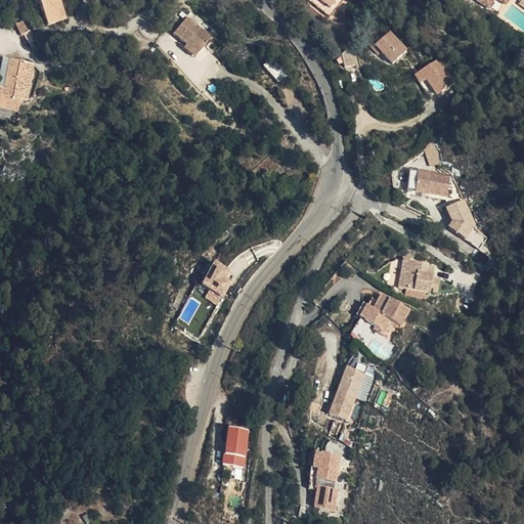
[(25,0),(32,17),(51,10),(47,0),(25,0)]
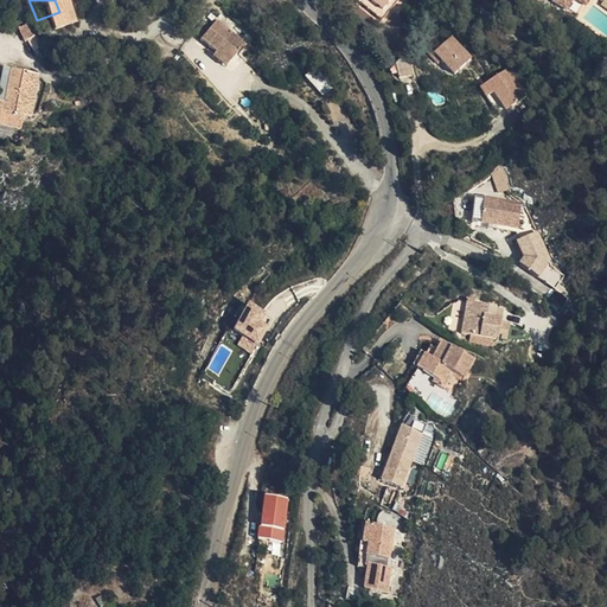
[(356,0),(374,16),(379,7),(371,0),(356,0)]
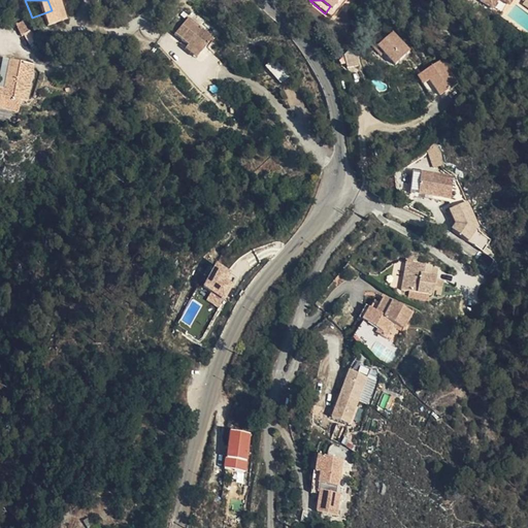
[(492,0),(491,4),(499,9),(506,0),(492,0)]
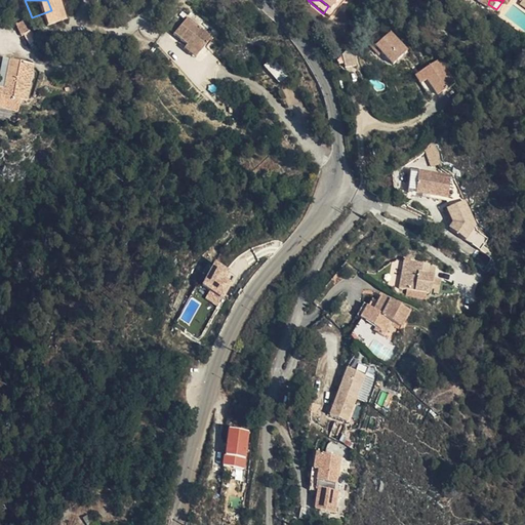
[(10,10),(6,11),(1,13),(7,27),(9,25),(14,34),(23,29),(10,10)]
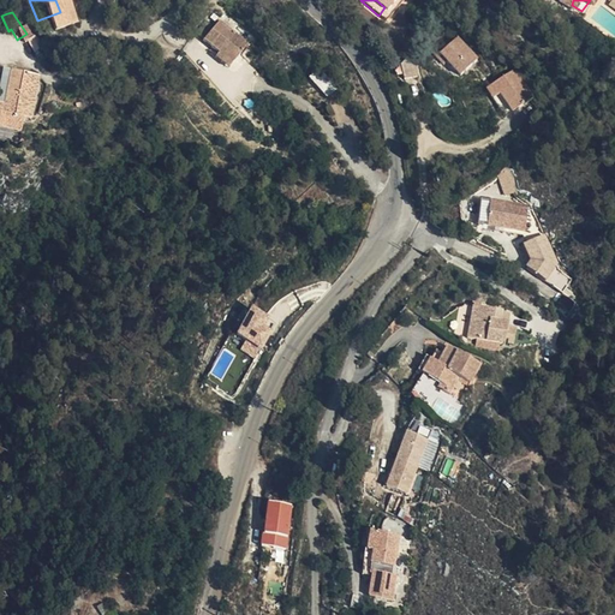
[(201,36),(213,23),(204,17),(193,30),(201,36)]
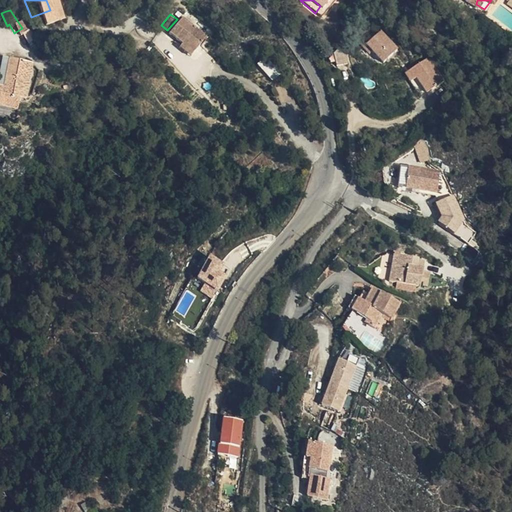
[(180,42),(192,51),(205,35),(181,14),(177,19),(167,30),(180,42)]
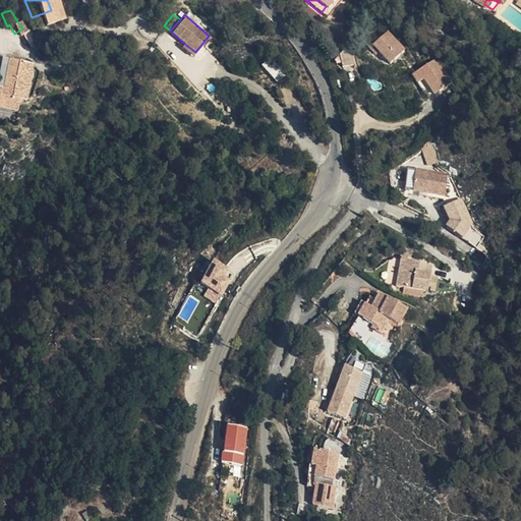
[(375,54),(379,50),(373,44),(384,35),(380,31),(365,43),(375,54)]
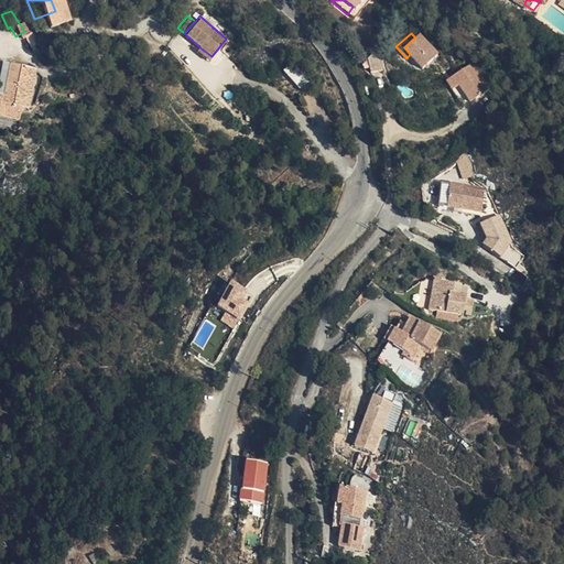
[(404,47),(410,54),(423,68),(438,54),(419,34),(415,38),(404,47)]
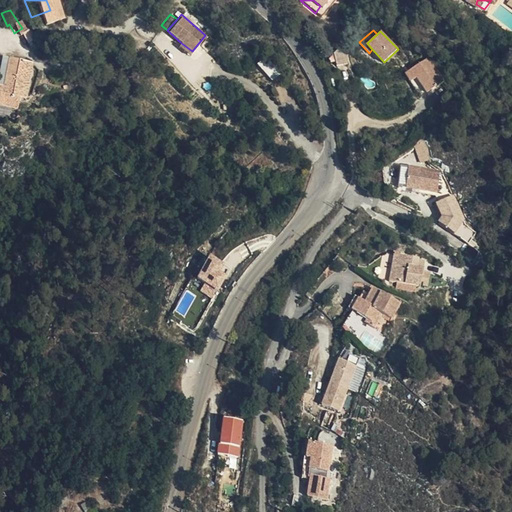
[(188,55),(192,51),(180,42),(177,46),(188,55)]
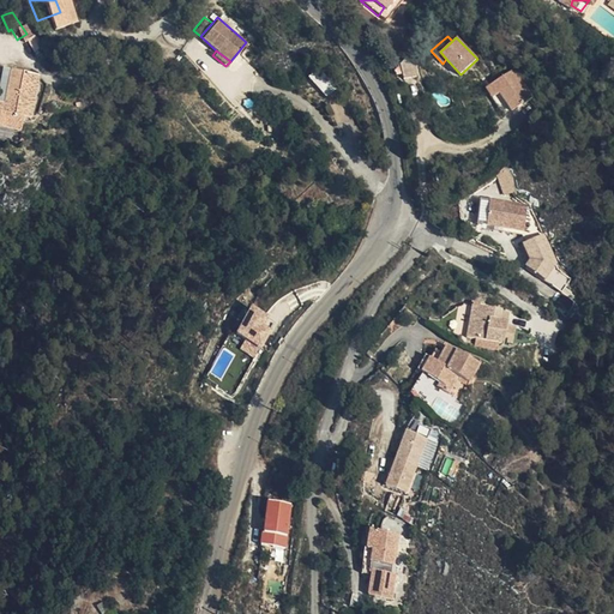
[(414,50),(401,65),(403,78),(417,77),(414,50)]
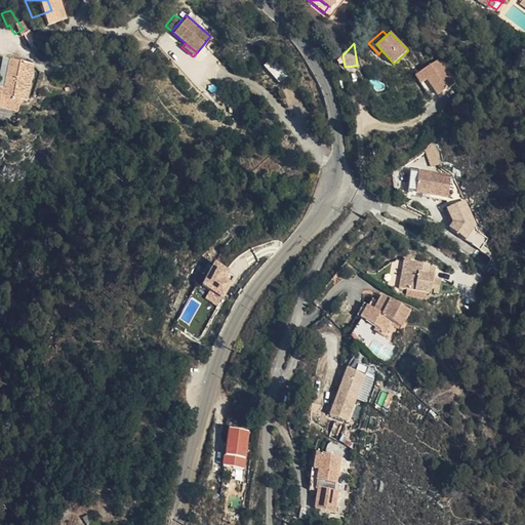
[(5,84),(12,86),(19,53),(0,49),(0,103),(2,104),(3,93),(5,84)]
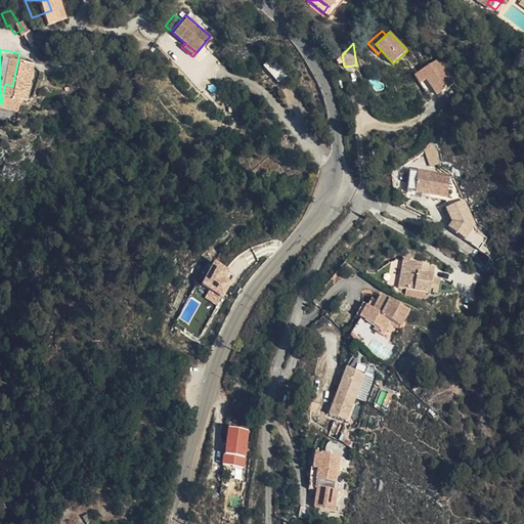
[(428,79),(436,93),(451,79),(438,58),(419,71),(425,80),(428,79)]
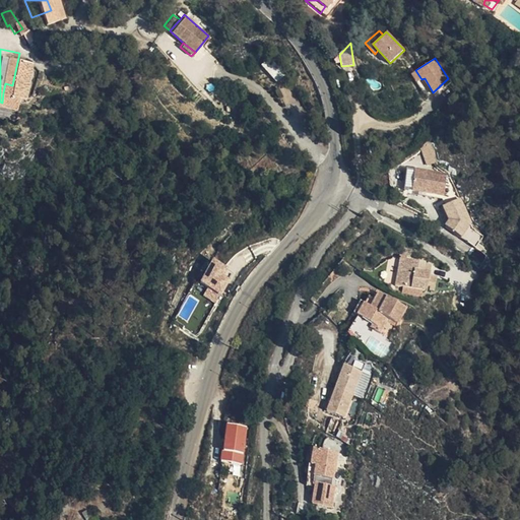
[(262,65),(277,81),(284,74),(269,59),(262,65)]
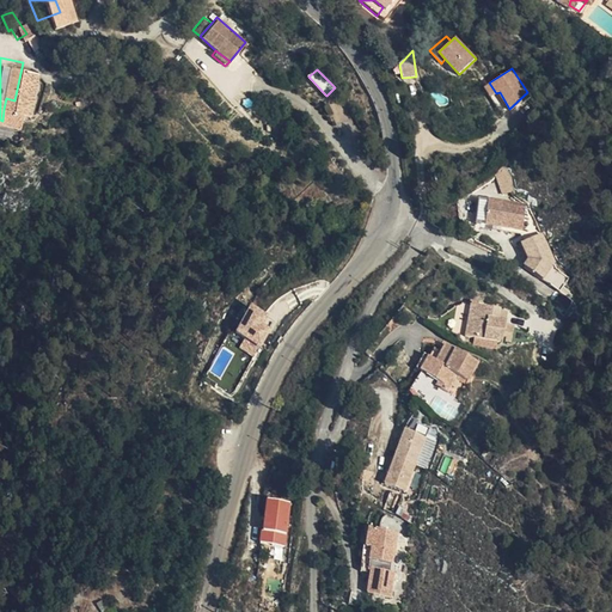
[(491,96),(496,93),(489,83),(484,85),(491,96)]
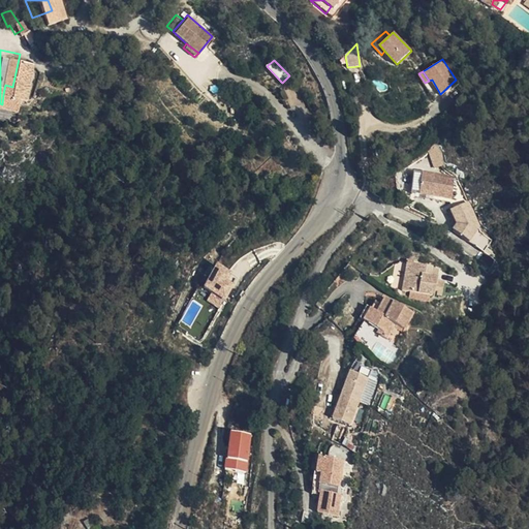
[(139,81),(138,73),(122,73),(124,83),(139,81)]
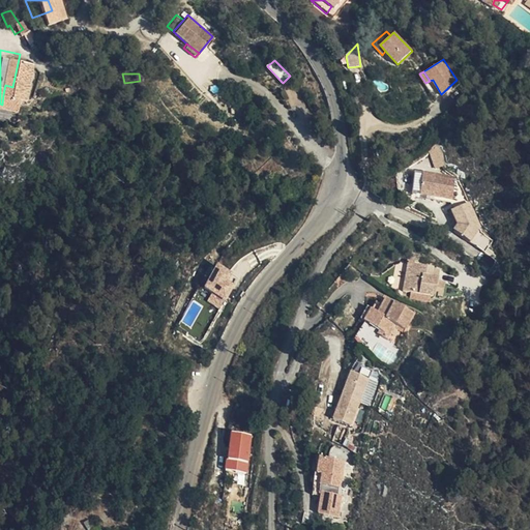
[(457,80),(441,94),(460,84),(457,80)]
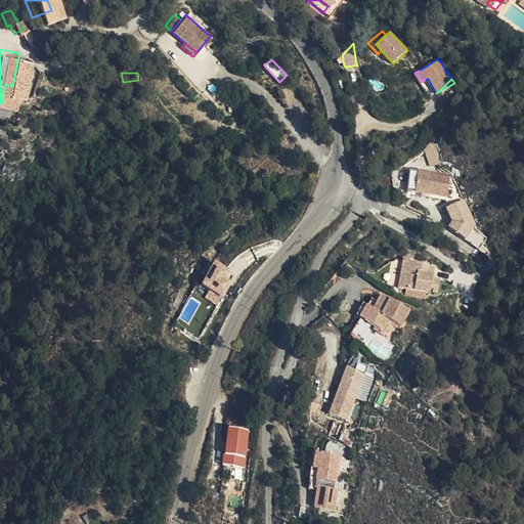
[(11,93),(12,86),(5,84),(3,93),(11,93)]
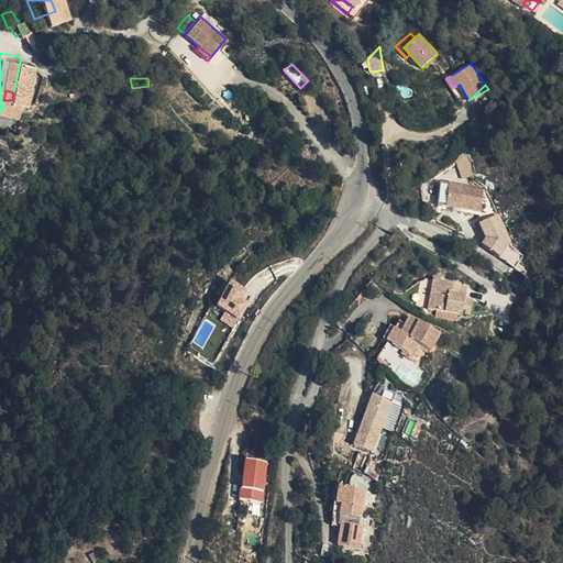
[(0,125),(9,129),(11,119),(0,116),(0,125)]
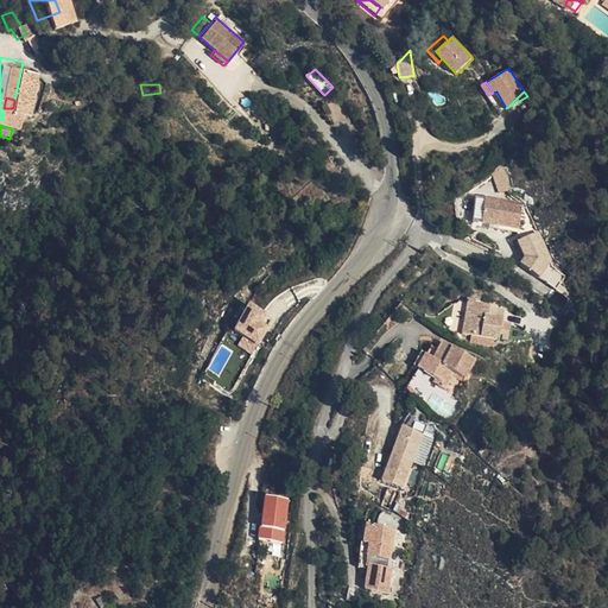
[(495,170),(495,191),(508,191),(508,170),(495,170)]
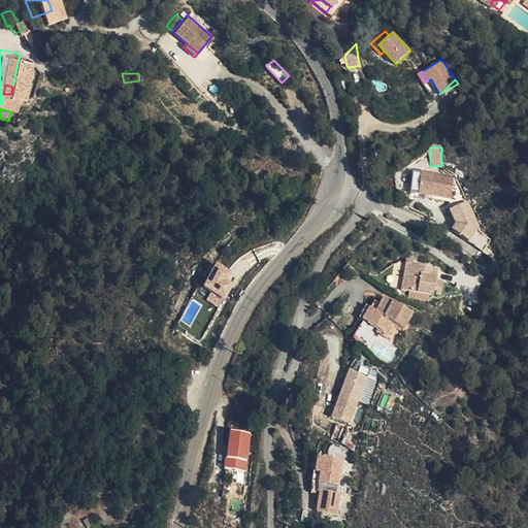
[(419,194),(421,171),(414,171),(411,193),(419,194)]
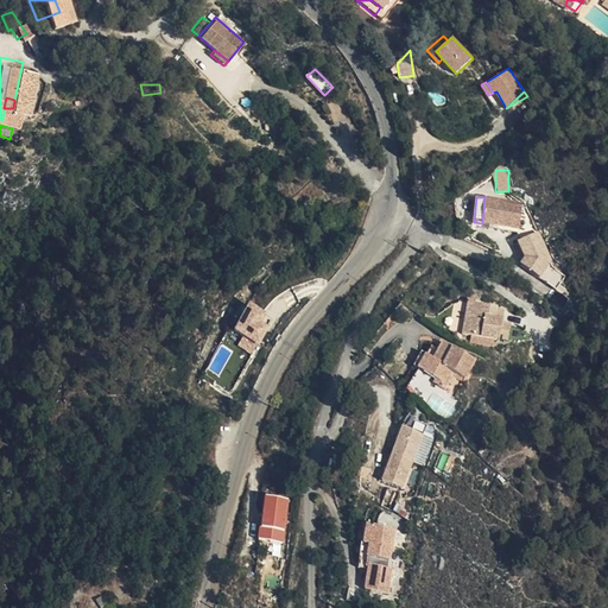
[(524,201),(485,197),(482,223),(500,225),(520,227),(524,201)]
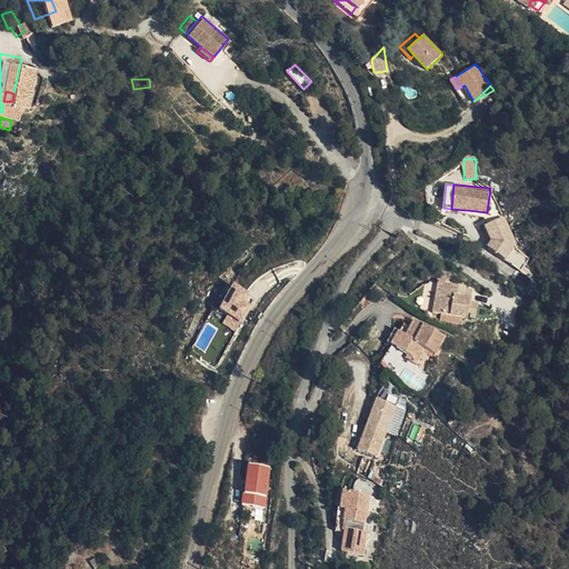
[(503,215),(485,223),(508,271),(527,262),(503,215)]
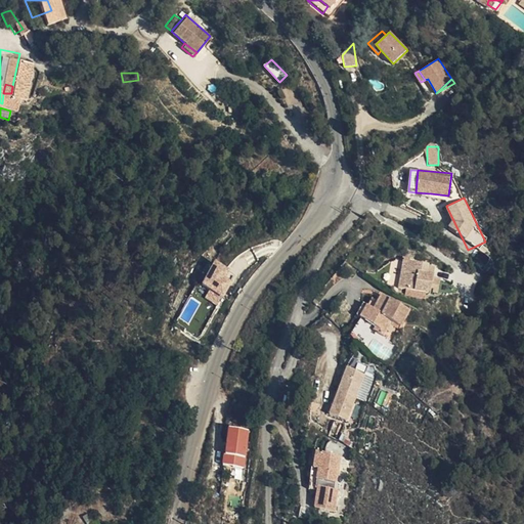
[(218,305),(236,273),(215,260),(201,284),(210,289),(205,297),(218,305)]
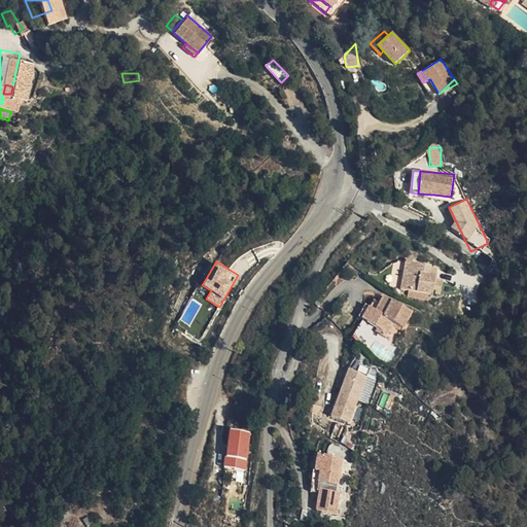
[(430,273),(431,264),(405,261),(401,287),(434,292),(436,275),(430,273)]
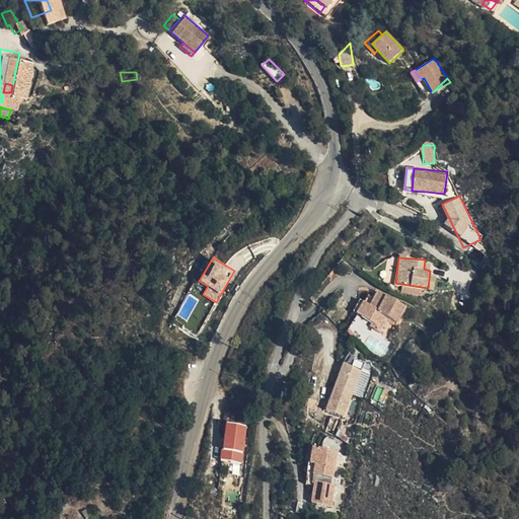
[(370,304),(364,315),(375,321),(373,325),(382,329),(388,316),(399,322),(408,307),(381,292),(377,297),(373,305),(370,304)]
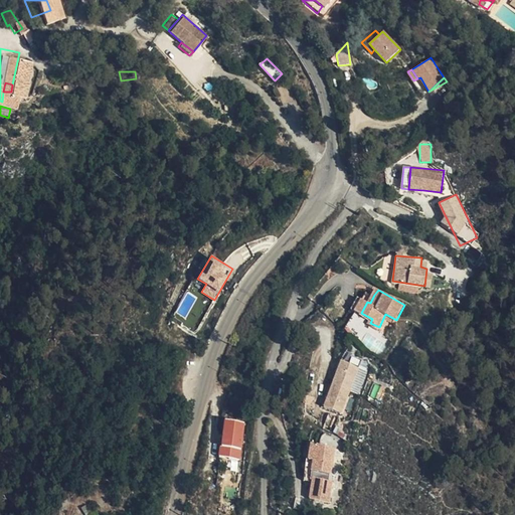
[(370,303),(374,295),(368,292),(364,300),(367,302),(370,303)]
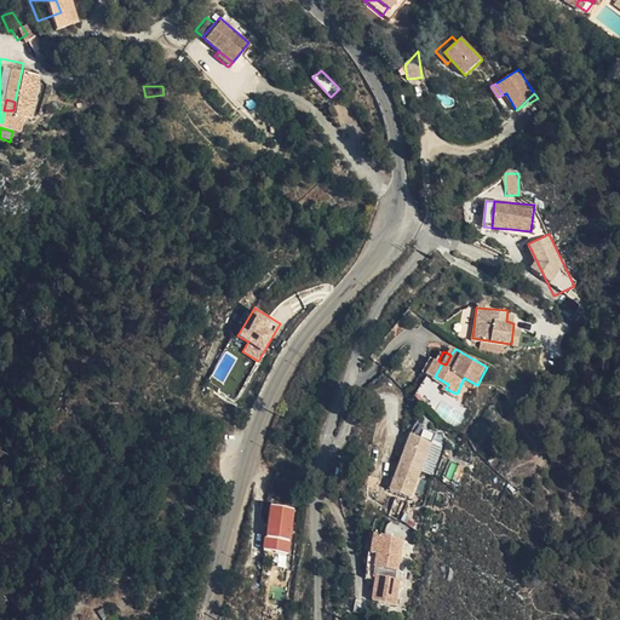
[(423,371),(435,377),(442,363),(438,361),(431,357),(423,371)]
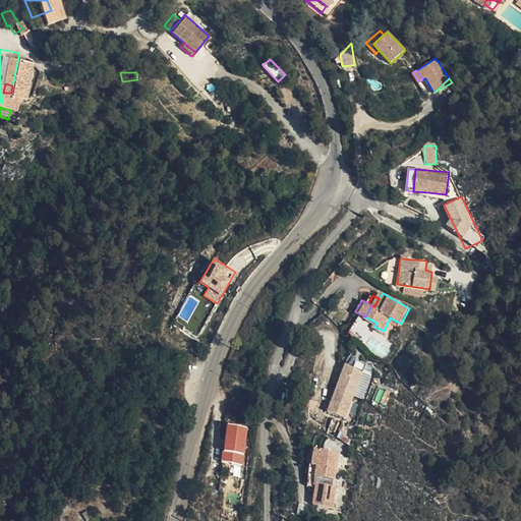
[(344,418),(362,370),(345,364),(327,410),(344,418)]
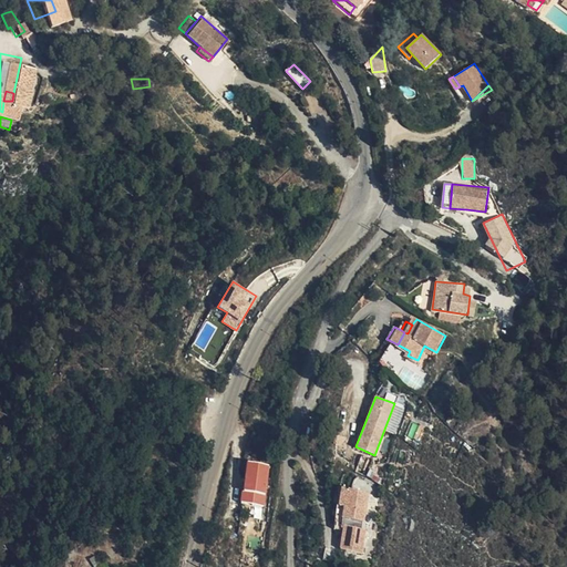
[(264,505),(271,464),(248,460),(240,501),(264,505)]
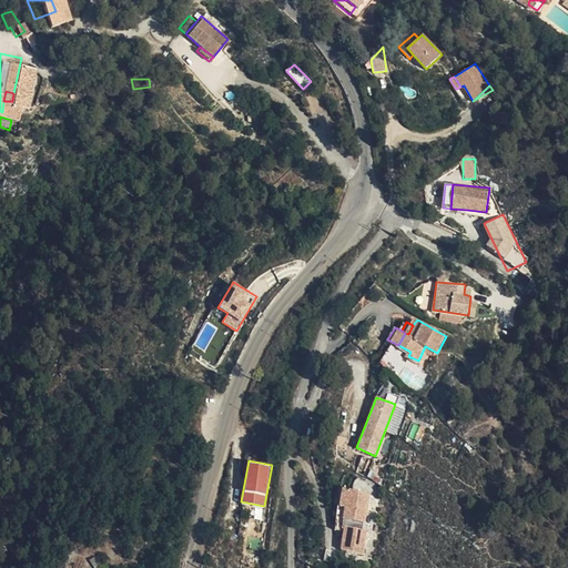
[(366,523),(371,494),(342,488),(337,519),(344,520),(343,527),(346,527),(343,551),(365,556),(369,524),(366,523)]
